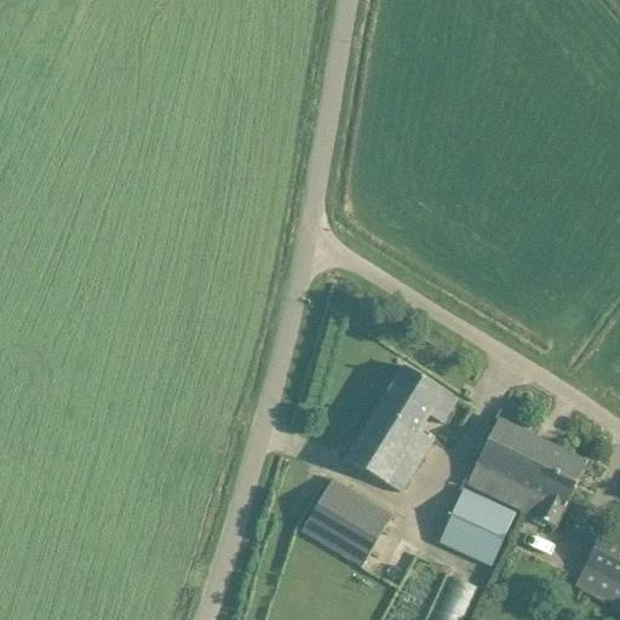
[(346,461),(367,474),(400,493),(422,458),(406,448),(424,418),(441,428),(458,400),(405,367),(346,461)]
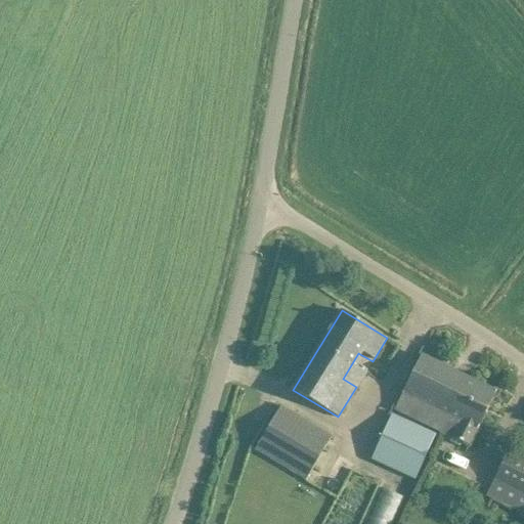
[(471,445),(487,410),(496,392),(422,355),(412,374),(396,409),(471,445)]
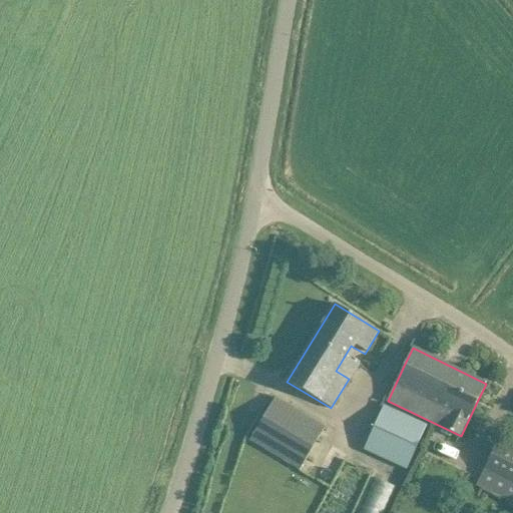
[(254,434),(251,440),(300,469),(304,463),(325,426),(293,408),(277,398),(254,434)]
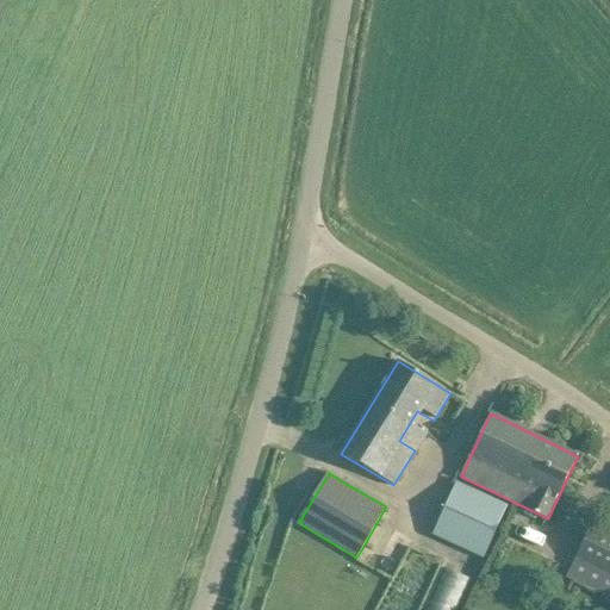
[(433,534),(485,559),(509,505),(458,481),(433,534)]
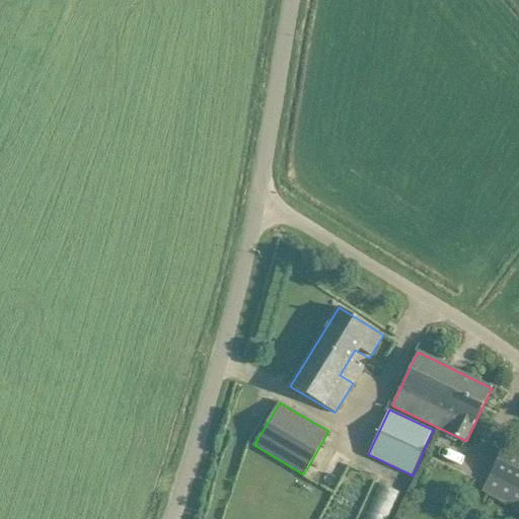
[(504,446),(495,464),(489,476),(493,478),(486,493),(518,508),(518,506),(518,453),(509,449),(504,446)]
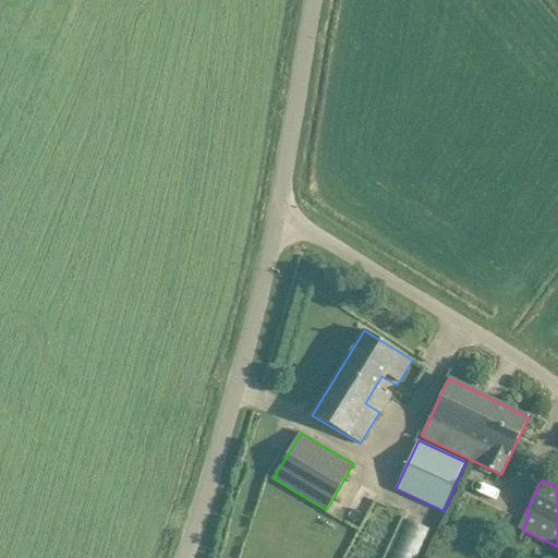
[(400,557),(426,557),(436,531),(412,524),(400,557)]
